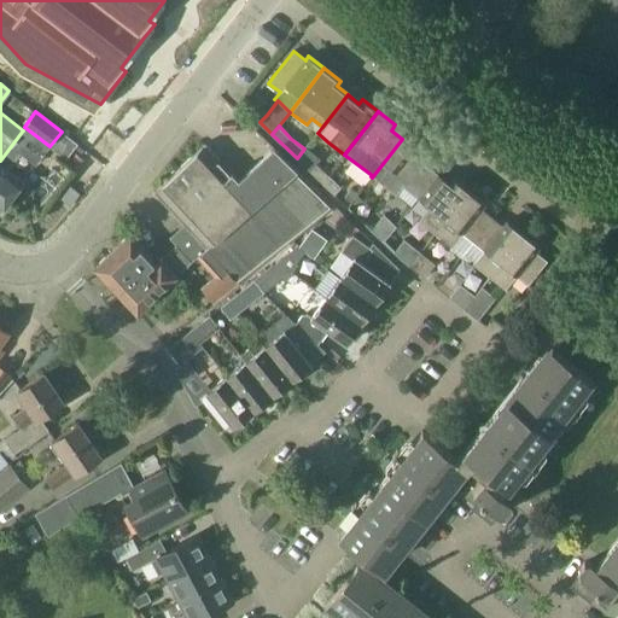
[(0,209),(1,211),(23,181),(9,170),(21,152),(16,149),(25,134),(22,132),(0,161),(0,209)]
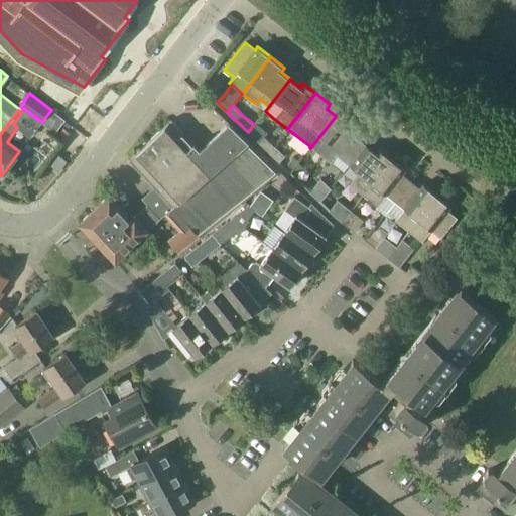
[(349,165),(365,144),(356,137),(358,133),(336,116),(310,148),(330,162),(336,155),(349,165)]
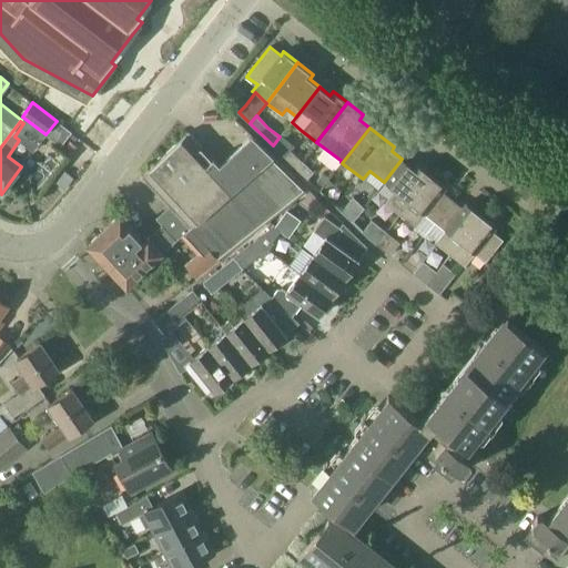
[(302,191),(271,159),(273,158),(251,137),(220,165),(189,132),(141,175),(169,205),(190,229),(191,229),(192,229),(205,245),(215,259),(302,191)]
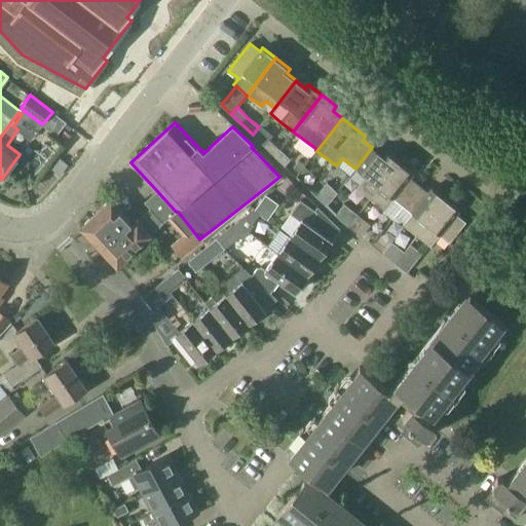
[(278,150),(279,148),(269,139),(263,145),(274,155),(278,150)]
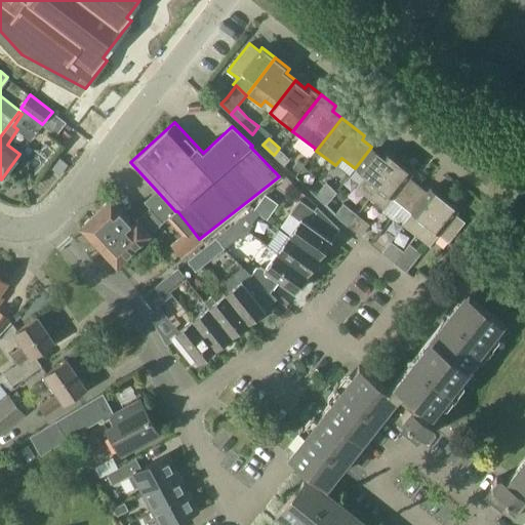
[(369,198),(398,161),(384,150),(380,154),(371,147),(355,168),(364,175),(355,187),(369,198)]
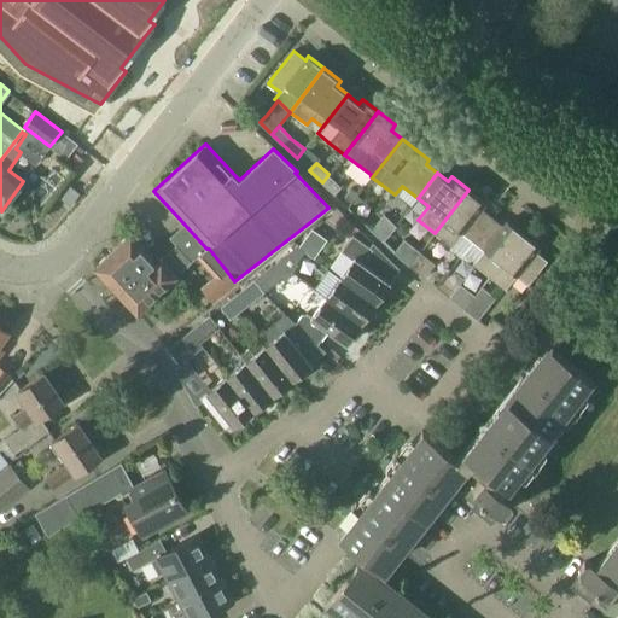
[(327,176),(322,182),(334,194),(342,186),(328,174),(327,176)]
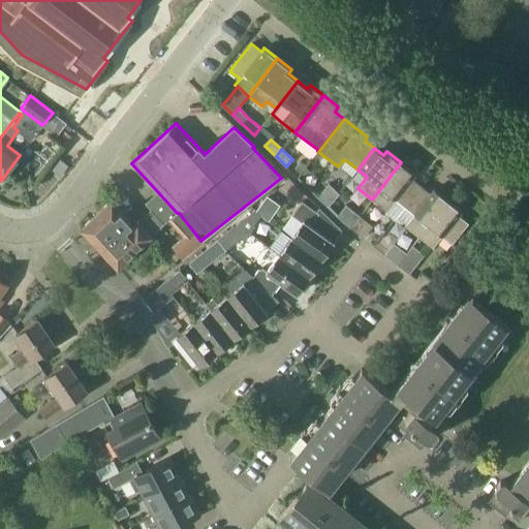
[(404,207),(421,185),(411,178),(414,174),(401,162),(372,199),(386,210),(395,199),(404,207)]
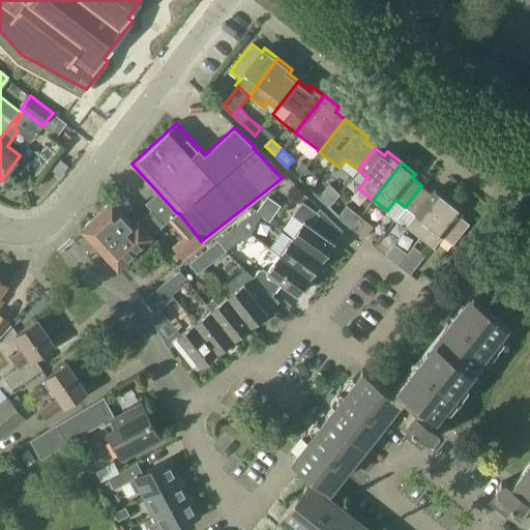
[(329,183),(318,196),(328,206),(334,200),(340,194),(329,183)]
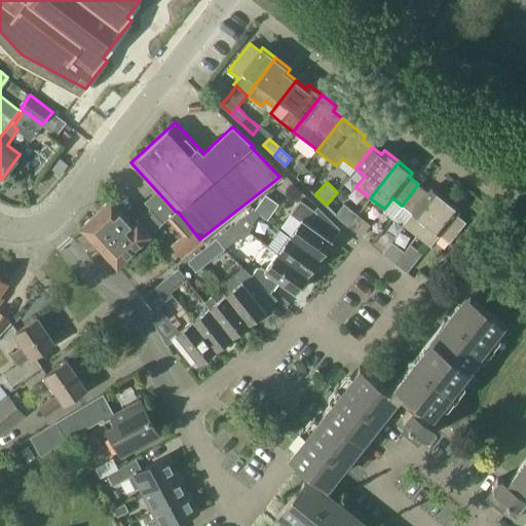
[(416,235),(445,198),(431,188),(428,192),(418,184),(402,205),(395,215),(405,222),(403,225),(416,235)]
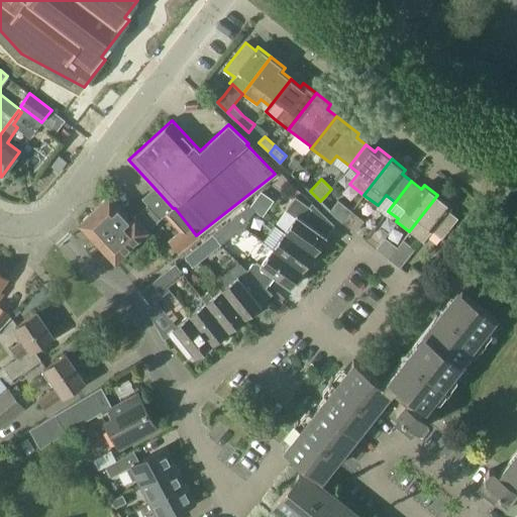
[(161,218),(173,208),(153,187),(142,198),(161,218)]
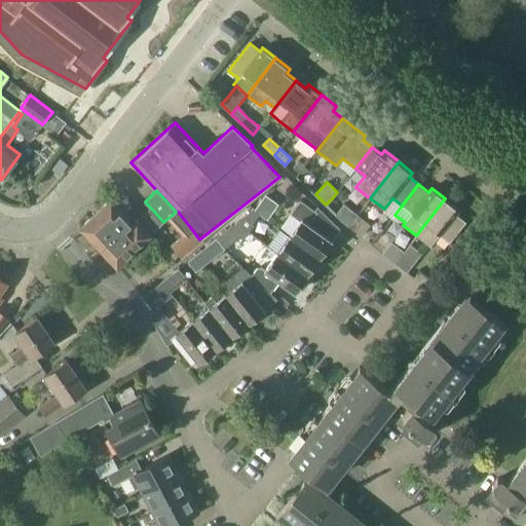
[(445,198),(416,235),(430,247),(440,234),(450,242),(466,221),(456,213),(459,210),(445,198)]
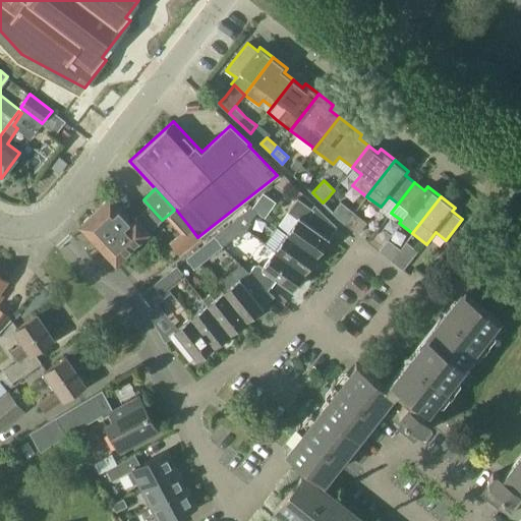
[(80,225),(103,249),(133,222),(135,220),(134,218),(116,198),(113,200),(110,197),(80,225)]
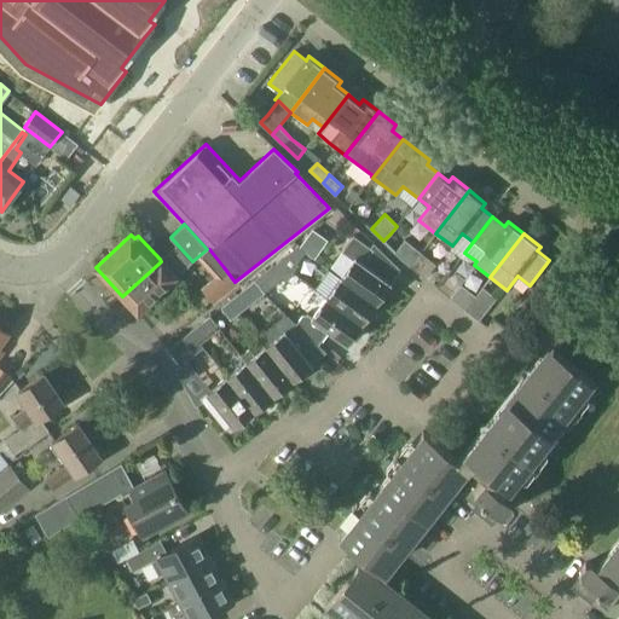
[(354,260),(341,278),(376,304),(377,302),(392,283),(388,281),(399,267),(386,254),(375,244),(374,246),(375,247),(372,249),(353,236),(342,252),(354,260)]
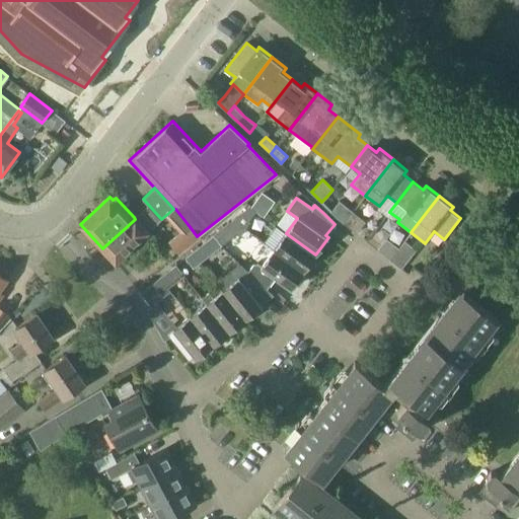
[(345,222),(353,211),(340,200),(330,211),(345,222)]
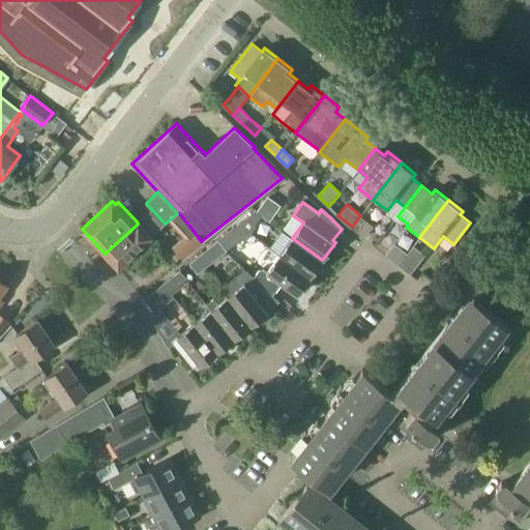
[(151,237),(149,235),(163,224),(149,209),(137,222),(138,224),(136,226),(105,254),(119,269),(151,237)]
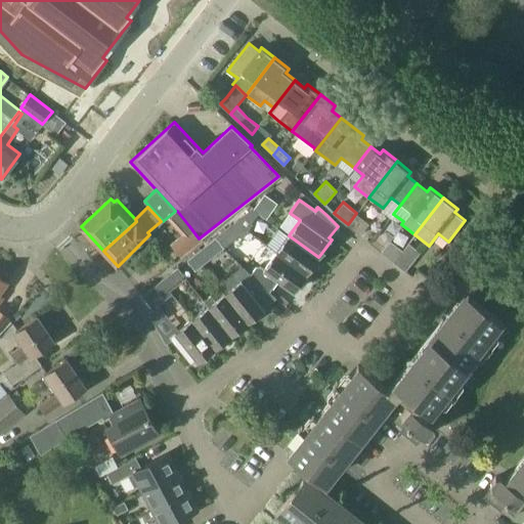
[(252,209),(234,222),(248,231),(253,224),(251,223),(258,213),(252,209)]
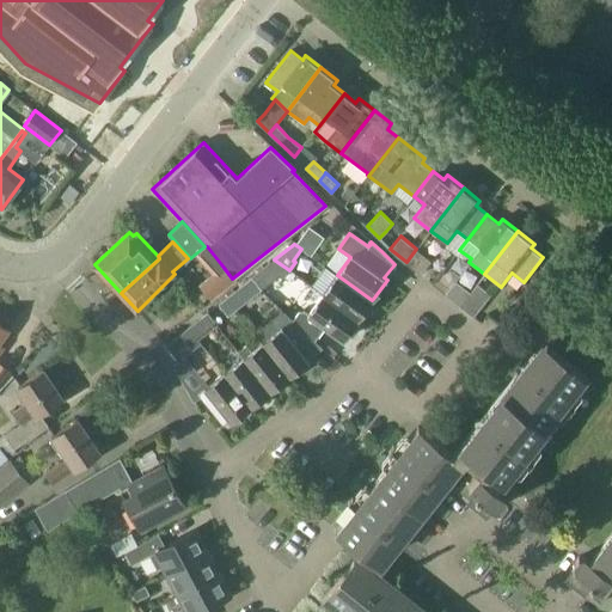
[(416,249),(407,262),(418,273),(429,258),(416,249)]
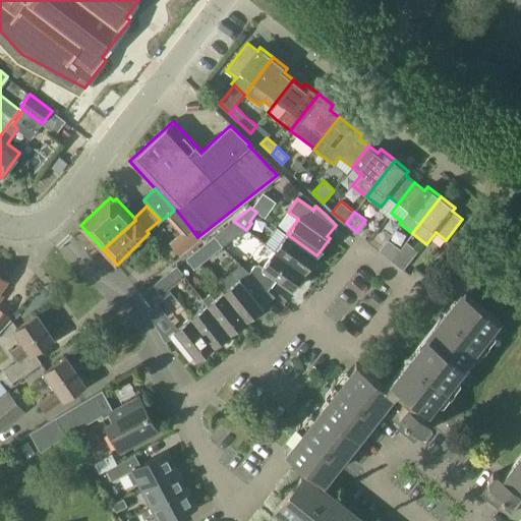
[(246,230),(233,221),(213,237),(222,246),(238,234),(241,237),(246,230)]
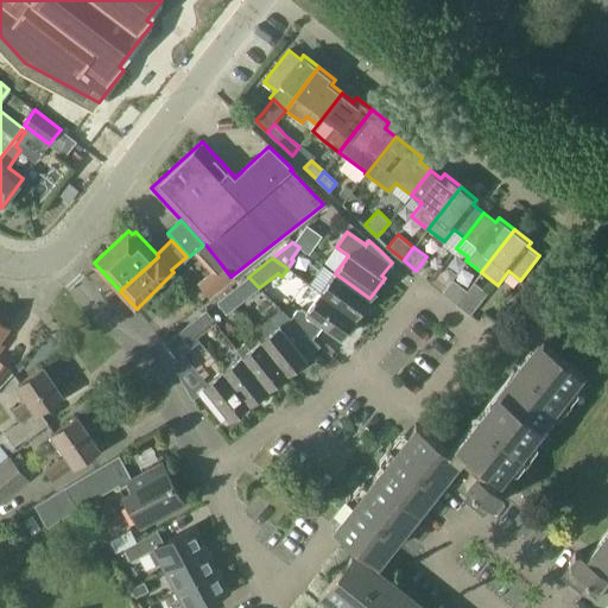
[(233,279),(230,277),(220,263),(196,283),(209,299),(233,279)]
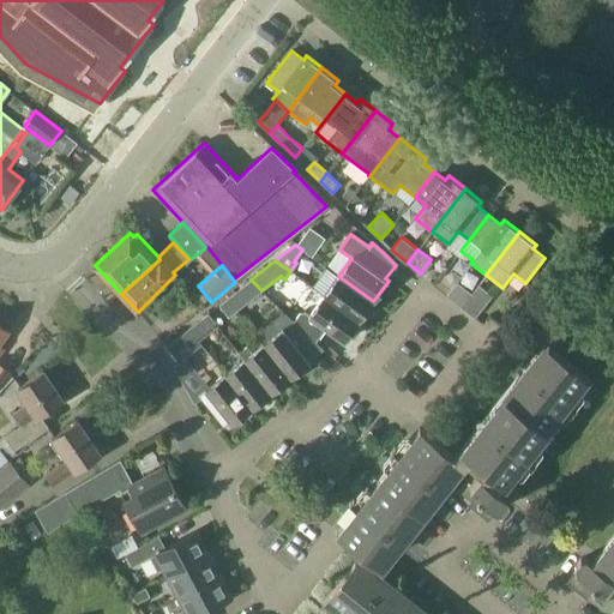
[(338,276),(324,295),(359,320),(366,312),(369,314),(378,304),(374,300),(373,301),(338,276)]
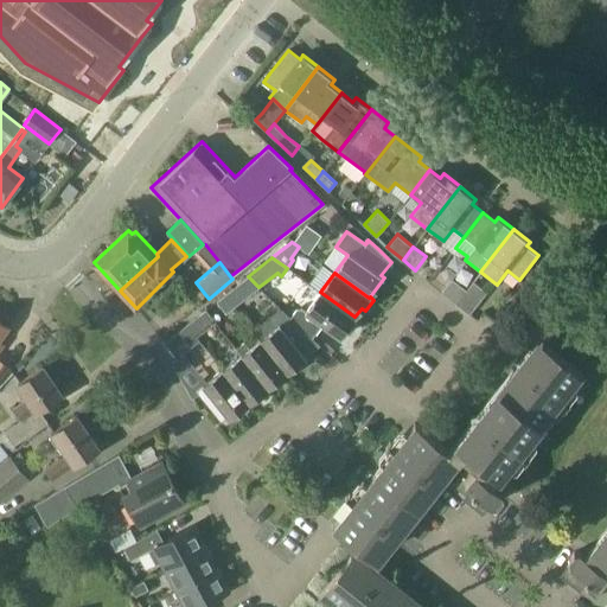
[(235,306),(259,287),(248,276),(225,294),(235,306)]
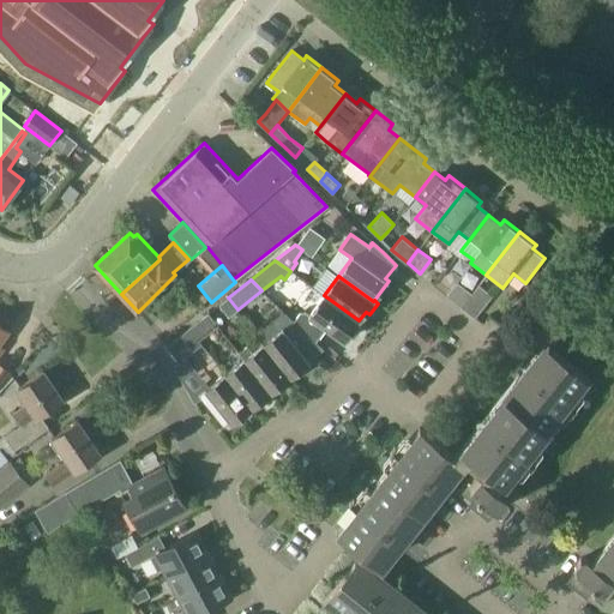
[(457,282),(446,295),(461,307),(471,293),(457,282)]
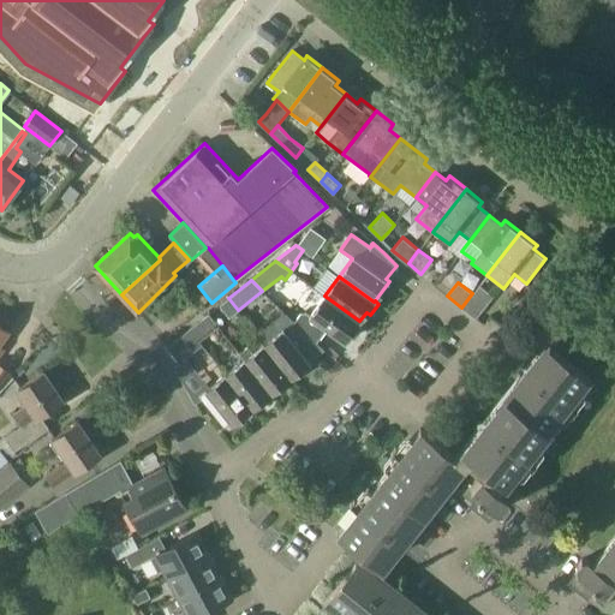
[(472,293),(461,308),(475,317),(491,296),(478,286),(472,293)]
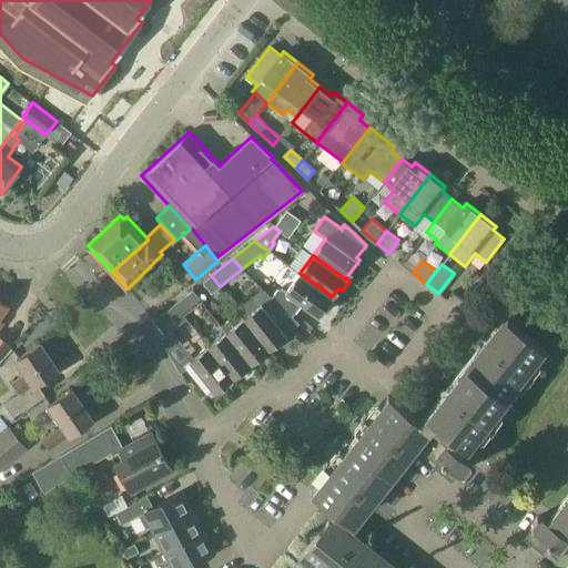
[(251,297),(236,308),(243,317),(269,350),(286,335),(279,325),(290,314),(292,317),(301,304),(318,316),(332,296),(300,273),(286,292),(283,288),(277,290),(275,294),(274,293),(272,296),(265,290),(253,298),(252,300),(251,297)]
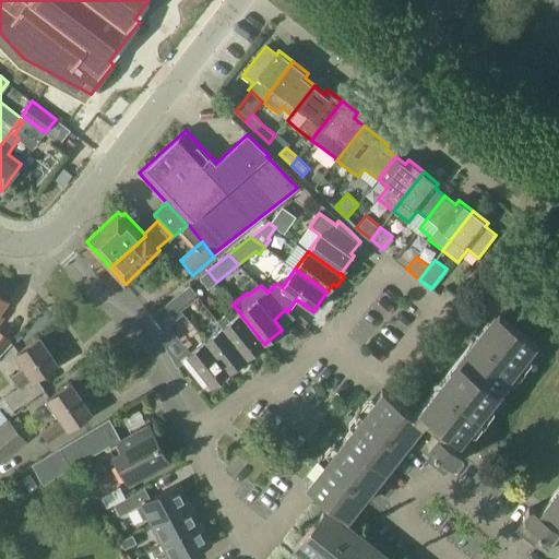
[(209,288),(216,282),(207,271),(200,277),(209,288)]
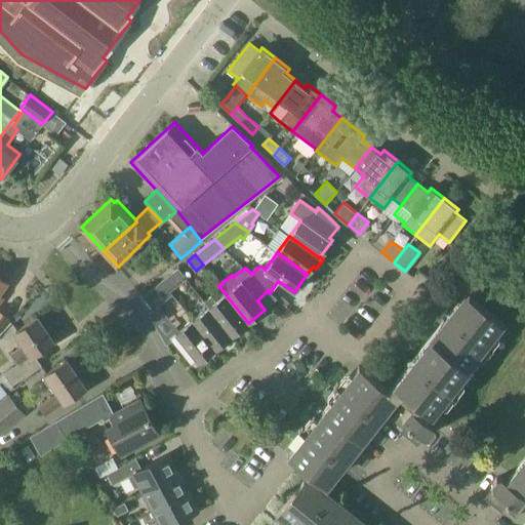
[(162,280),(170,291),(176,286),(168,275),(162,280)]
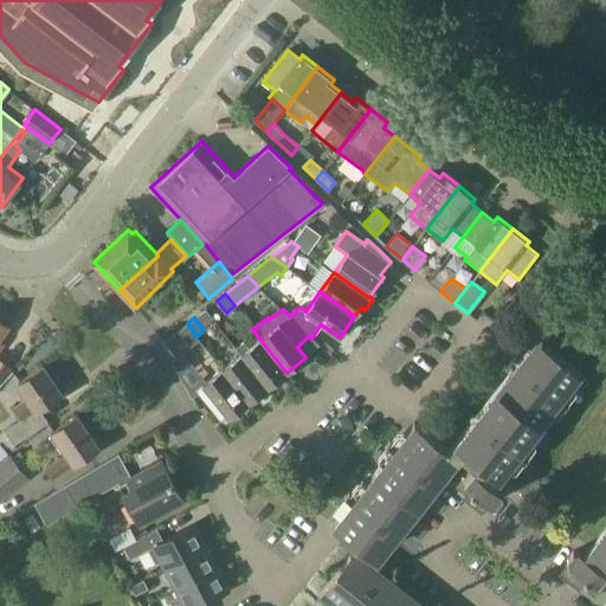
[(187,323),(165,341),(174,354),(176,356),(199,339),(197,336),(187,323)]
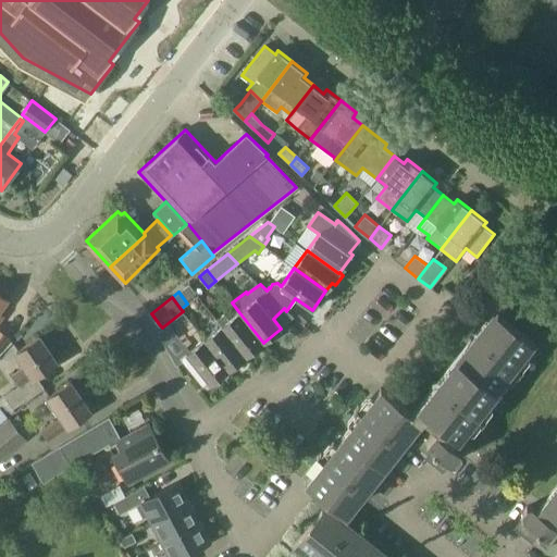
[(225,314),(217,320),(221,325),(222,325),(246,356),(263,343),(238,311),(229,319),(225,314)]
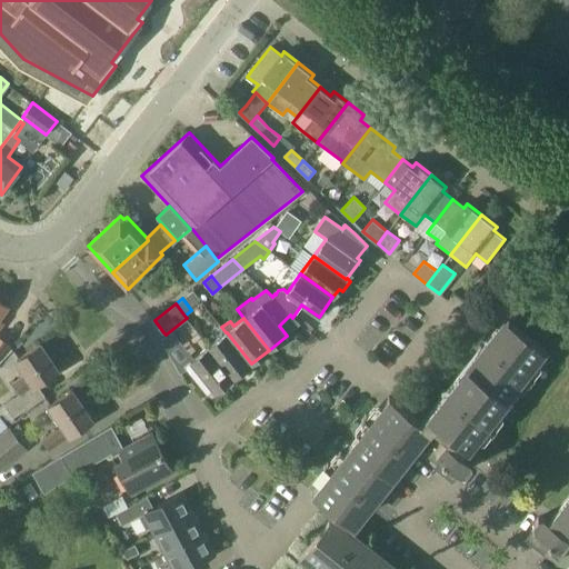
[(389,396),(311,492),(349,522),(376,489),(393,505),(400,497),(381,482),(395,467),(413,480),(419,473),(400,459),(426,427),(430,430),(433,427),(441,432),(425,453),(456,478),(461,471),(466,470),(471,463),(470,458),(461,451),(466,445),(469,448),(546,350),(509,321),(432,418),(427,413),(420,421),(389,396)]
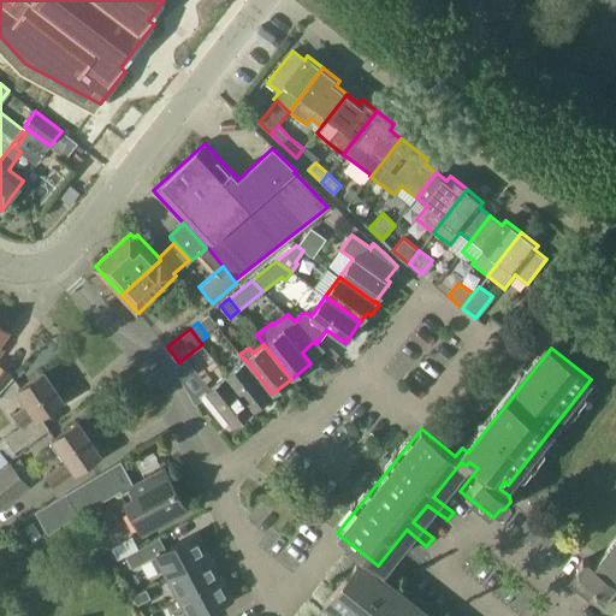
[(253,409),(272,394),(246,360),(244,360),(225,374),(253,409)]
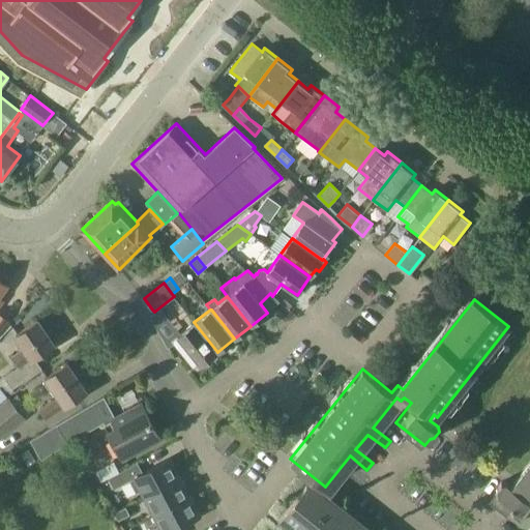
[(34,356),(53,344),(37,320),(16,333),(24,347),(11,356),(19,365),(4,376),(12,389),(41,369),(34,356)]
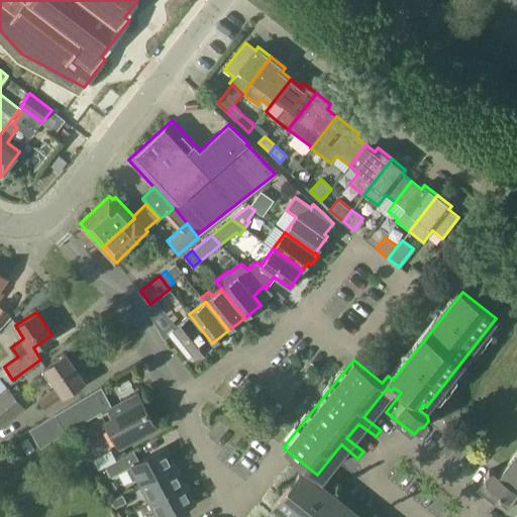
[(173,327),(169,330),(188,356),(193,352),(196,355),(212,343),(189,314),(173,327)]
